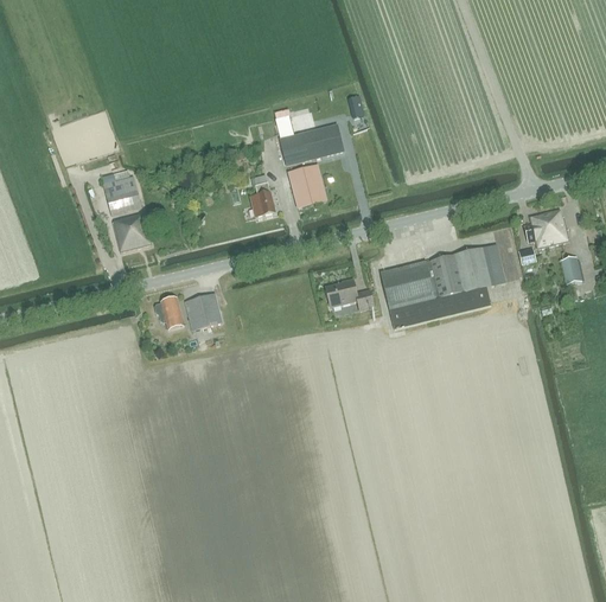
[(306,121),(307,129),(324,127),(323,117),(306,121)]
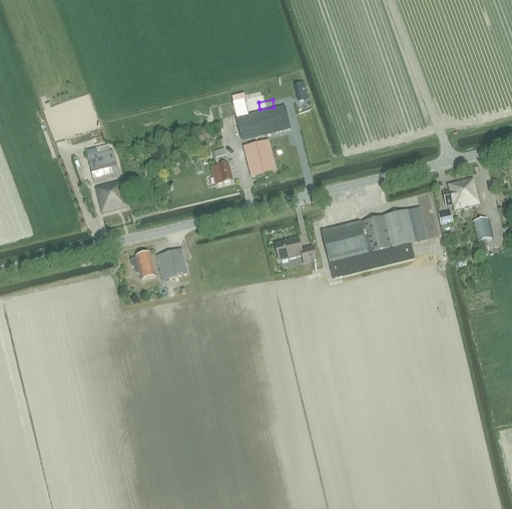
[(290,126),(284,105),(236,117),(241,138),(290,126)]
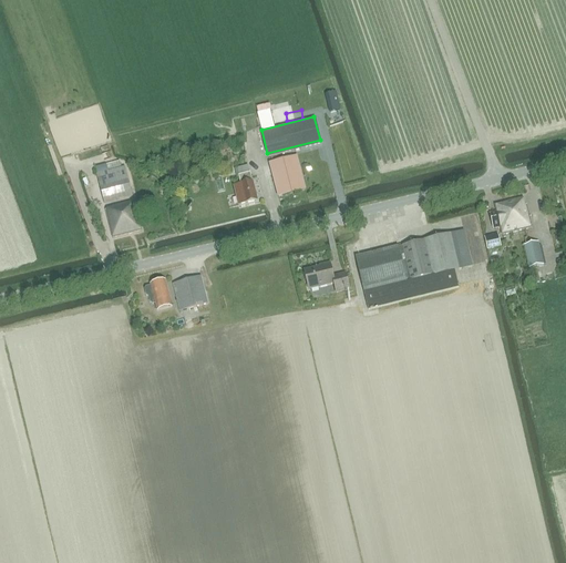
[(225,136),(216,140),(220,149),(229,145),(225,136)]
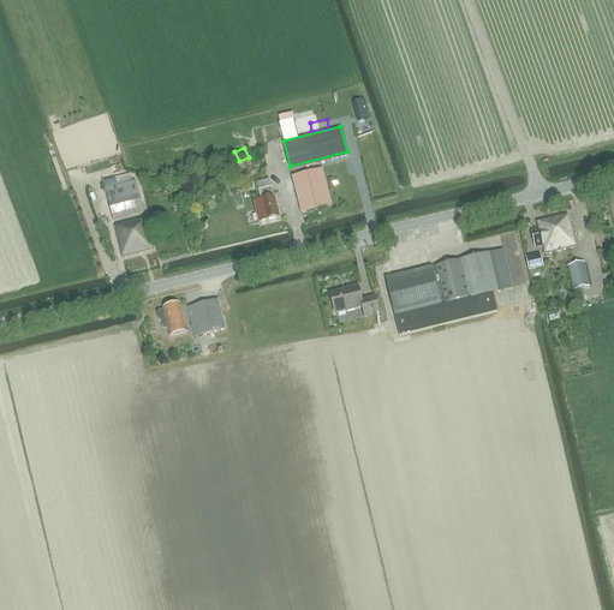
[(329,202),(321,166),(292,173),(302,209),(329,202)]
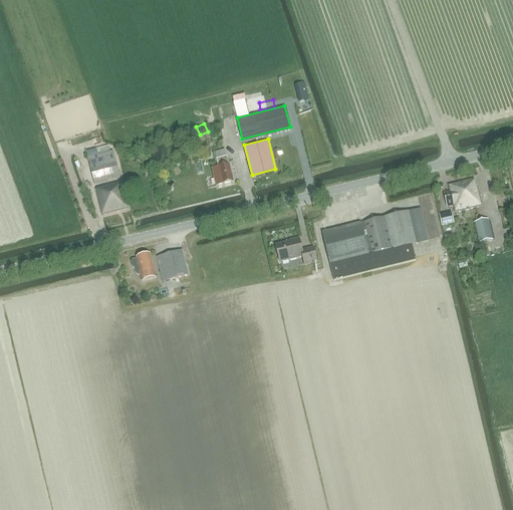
[(109,148),(107,143),(95,146),(96,151),(109,148)]
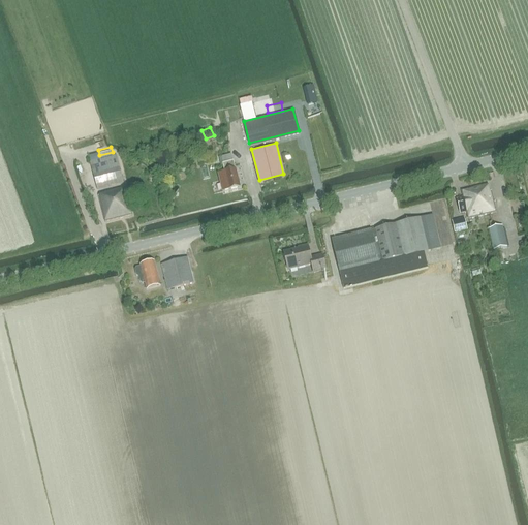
[(234,166),(230,151),(220,154),(223,168),(218,170),(221,188),(239,184),(235,166),(234,166)]
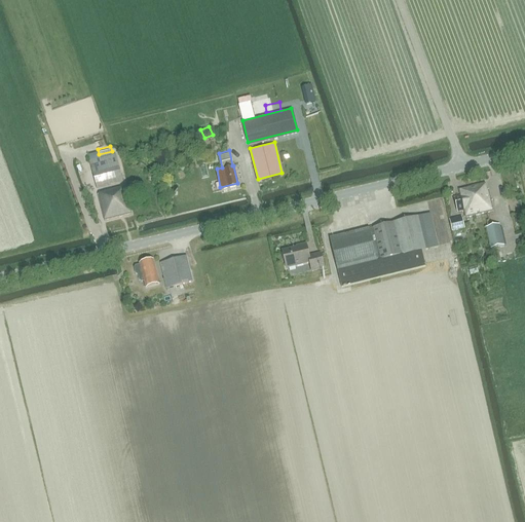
[(384,159),(401,157),(400,151),(383,153),(384,159)]
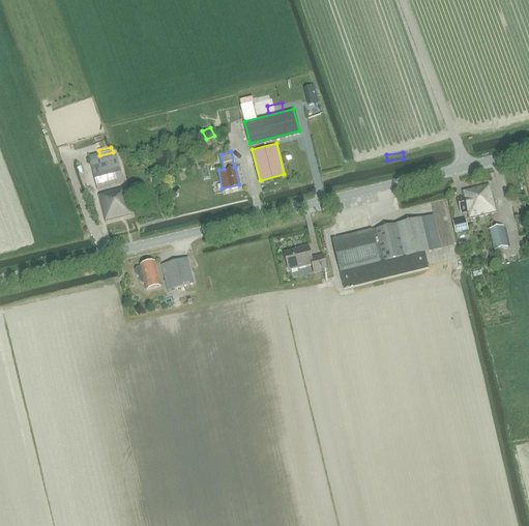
[(89,159),(96,186),(123,179),(116,153),(89,159)]
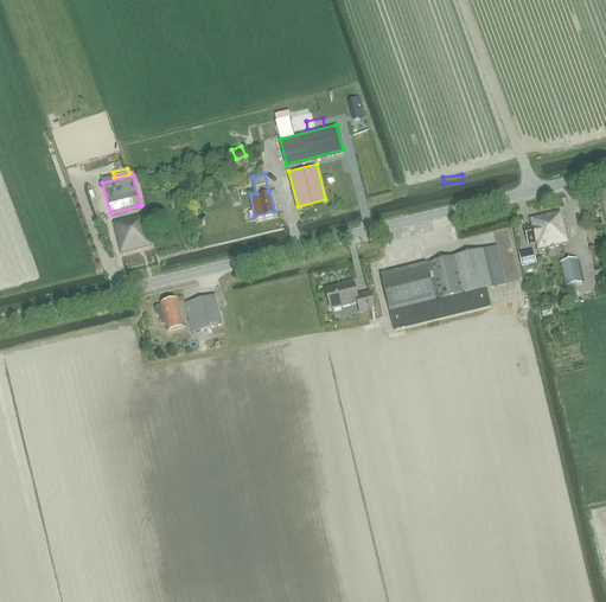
[(557,209),(529,216),(530,224),(523,225),(528,242),(534,239),(536,248),(568,241),(562,217),(560,218),(557,209)]
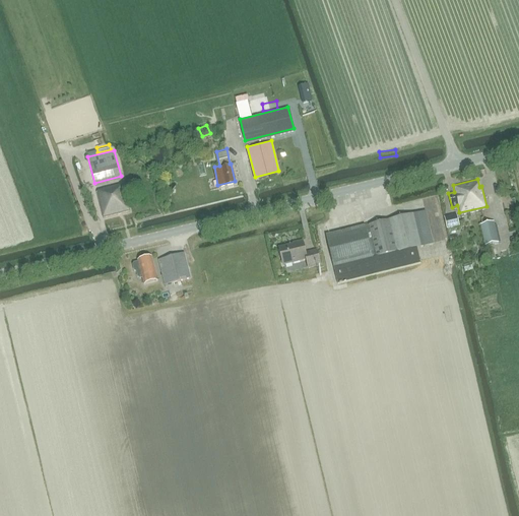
[(102,214),(127,208),(121,181),(103,185),(103,188),(96,189),(102,214)]
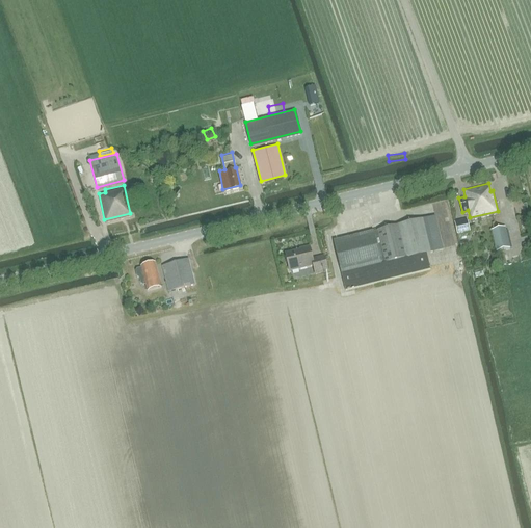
[(426,251),(443,247),(434,214),(397,222),(397,223),(333,238),(344,287),(429,267),(426,251)]
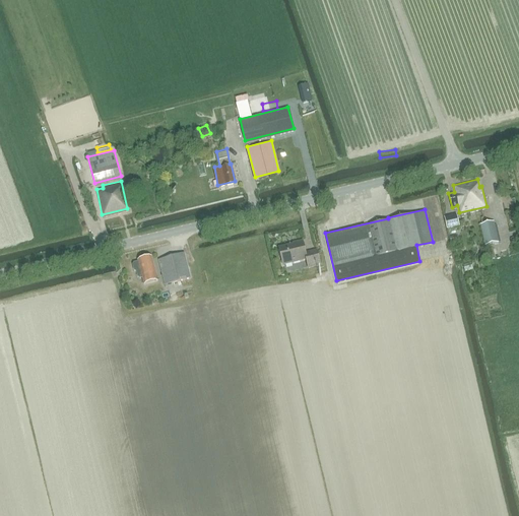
[(458,223),(455,211),(444,214),(447,227),(458,223)]
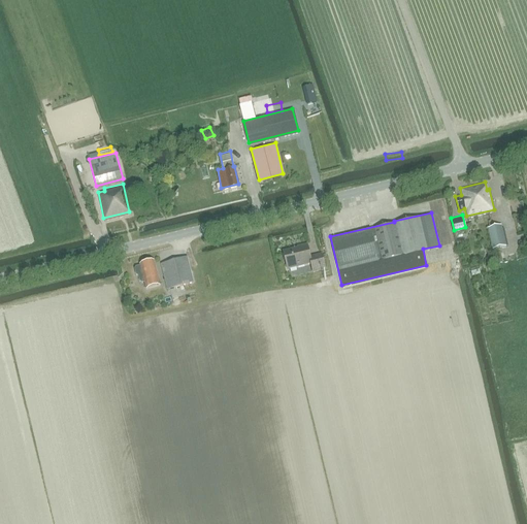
[(492,247),(505,243),(500,222),(487,225),(492,247)]
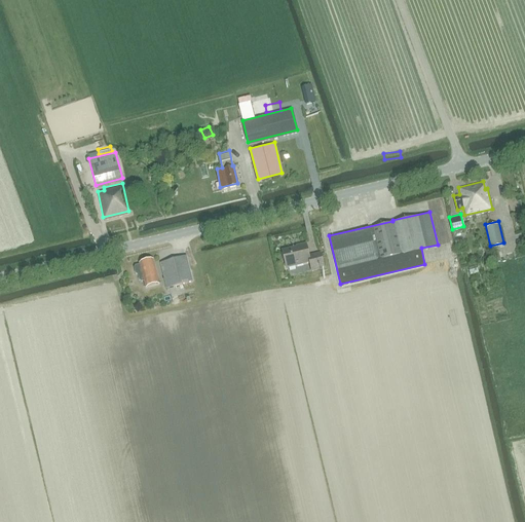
[(280,247),(286,266),(308,261),(310,269),(324,266),(320,252),(307,255),(304,240),(295,244),(280,247)]
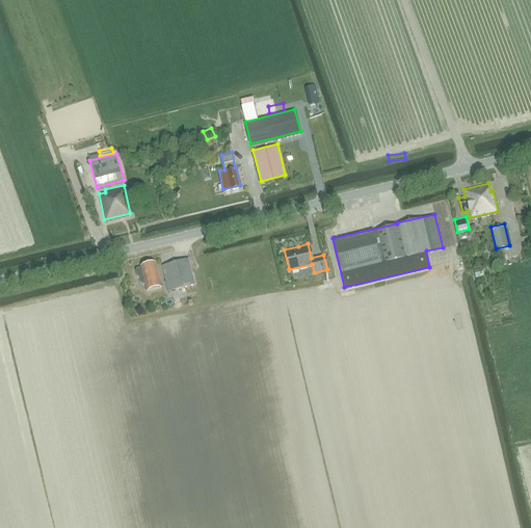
[(194,282),(187,256),(161,263),(167,288),(194,282)]
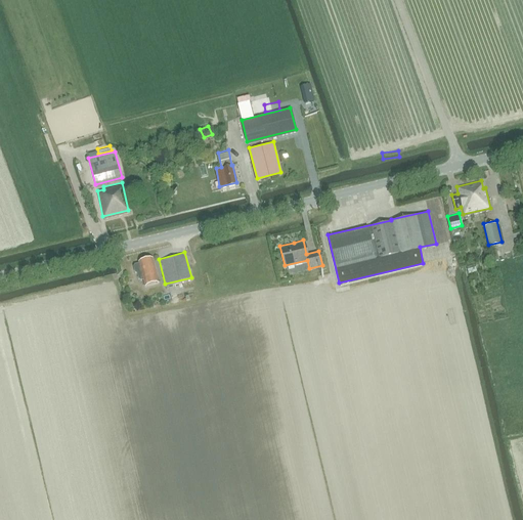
[(153,256),(150,256),(138,259),(138,260),(134,261),(132,264),(134,269),(136,270),(137,276),(140,277),(142,276),(144,284),(159,279),(153,256)]
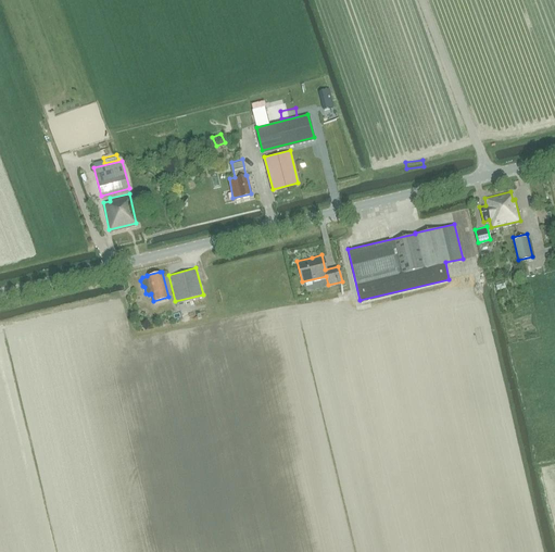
All buildings are outlined.
